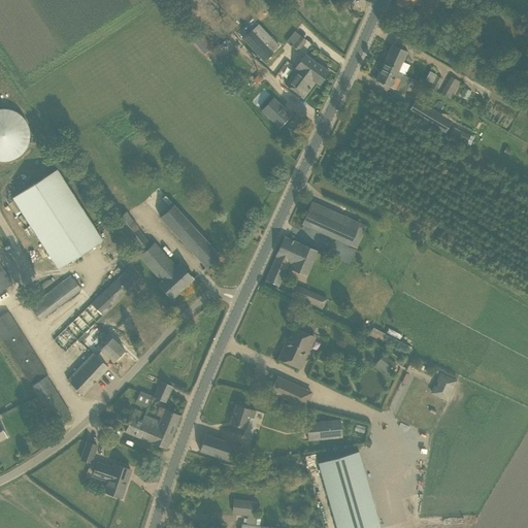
[(398,0),(396,4),(411,12),(415,4),(419,6),(422,0),(398,0)]
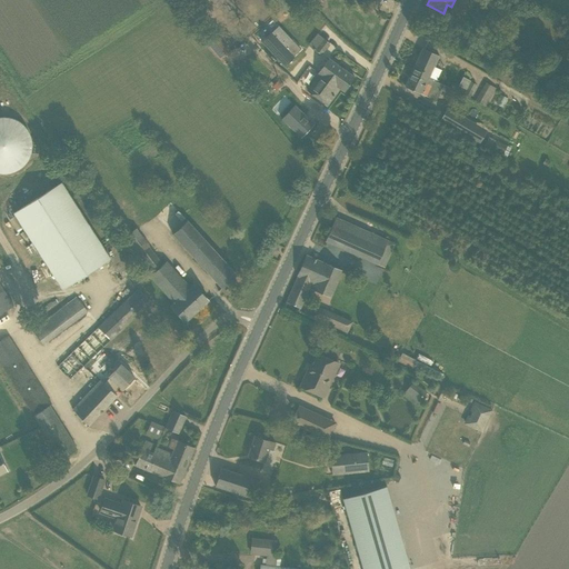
[(292,40),(285,47),(272,32),(262,41),(283,67),(293,58),(293,57),(301,50),(292,40)]
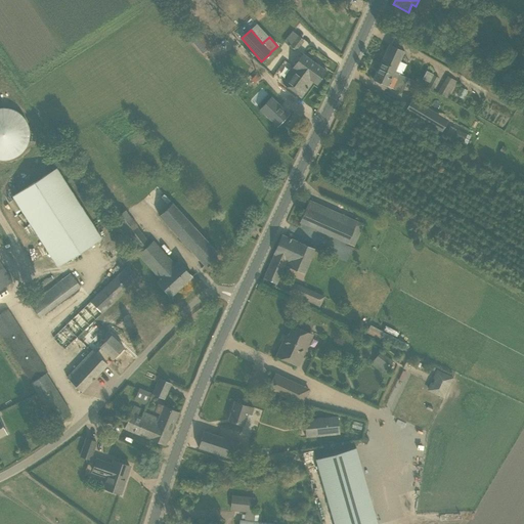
[(198,31),(189,37),(204,54),(212,48),(198,31)]
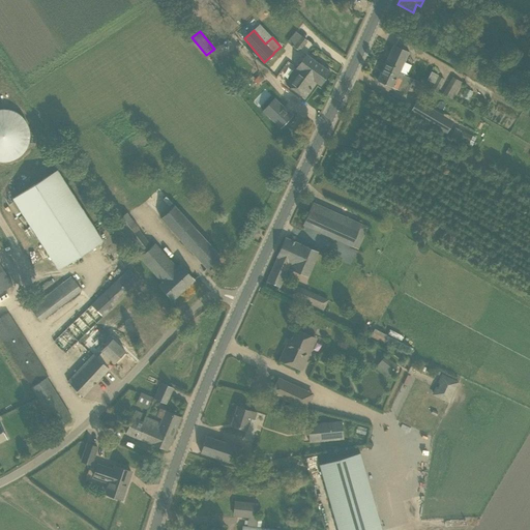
[(292,45),(299,51),(307,41),(300,35),(292,45)]
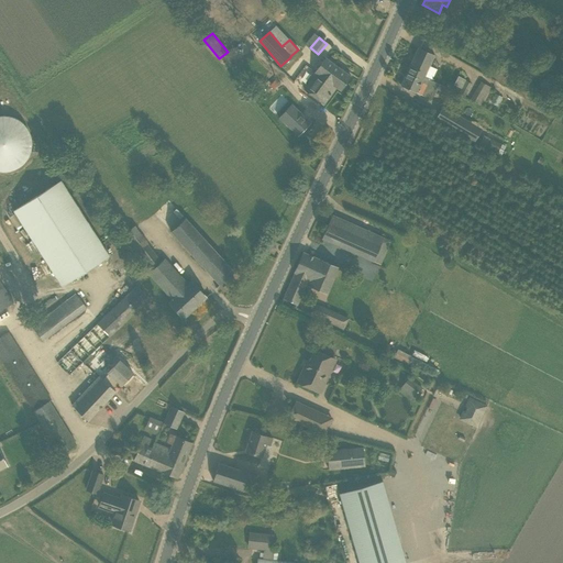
[(422,83),(429,86),(432,79),(437,69),(430,66),(434,55),(418,47),(410,66),(420,70),(417,77),(422,80),(422,83)]
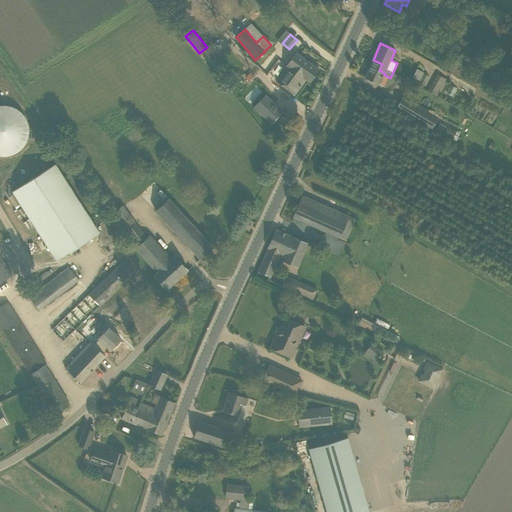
[(310,82),(319,69),(296,53),(286,66),(287,66),(277,81),(294,95),(306,79),(310,82)]
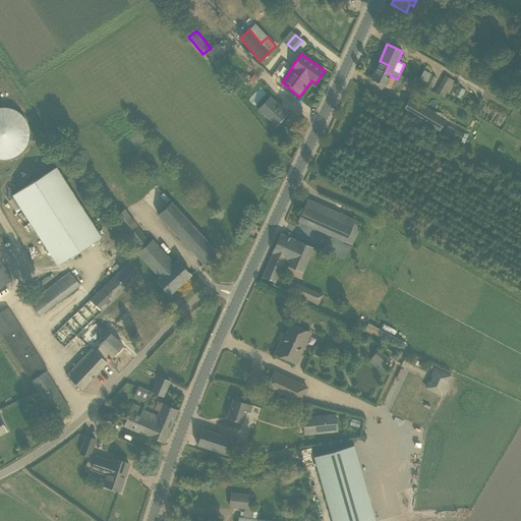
[(380,61),(371,79),(370,79),(386,87),(386,85),(393,89),(400,92),(404,83),(397,79),(391,76),(391,74),(386,71),(389,65),(380,61)]
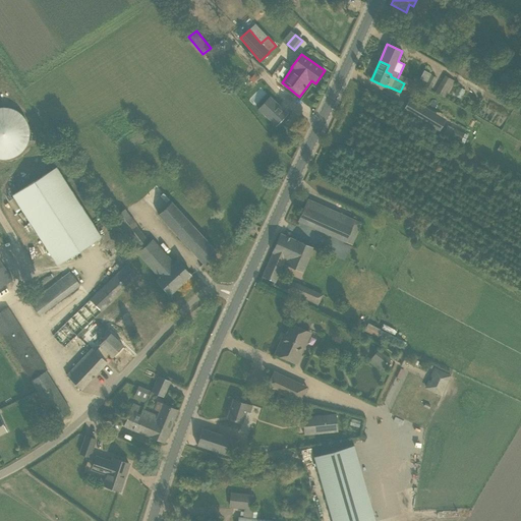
[(430,74),(426,83),(432,87),(437,77),(430,74)]
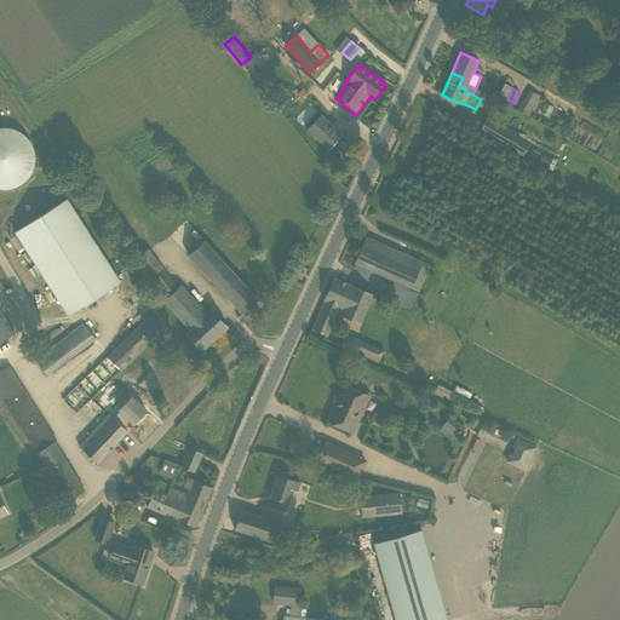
[(518,110),(530,116),(541,97),(529,90),(518,110)]
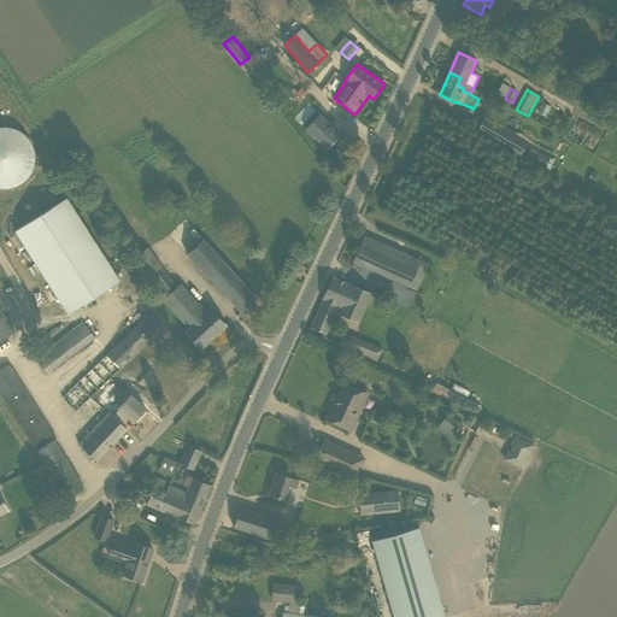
[(319,115),(306,129),(327,148),(340,134),(319,115)]
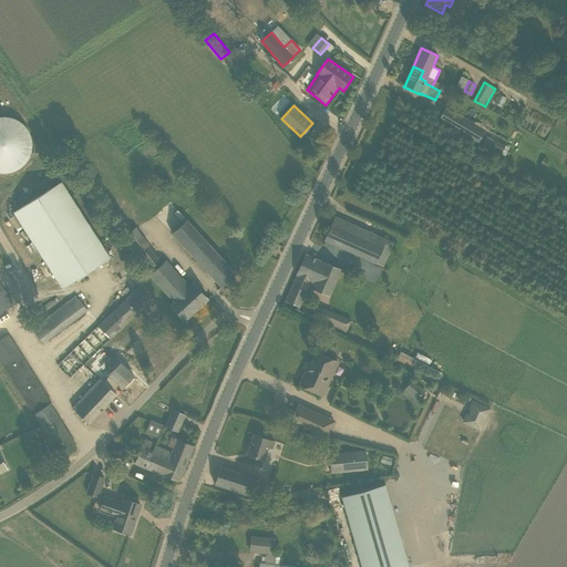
[(474,124),(457,114),(451,125),(467,135),(474,124)]
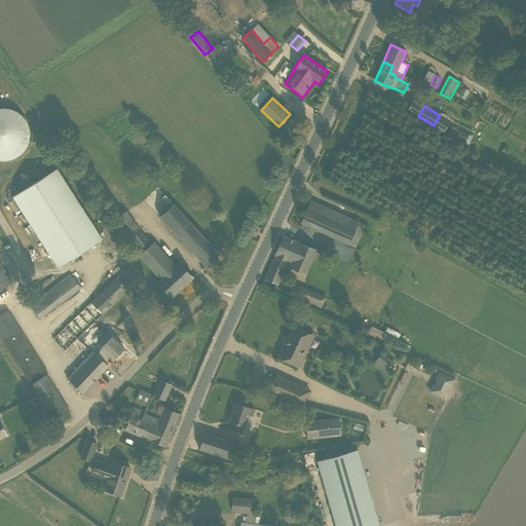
[(31,141),(32,136),(31,130),(30,125),(27,120),(24,117),(20,114),(14,111),(8,110),(5,110),(1,110),(0,110),(0,160),(1,160),(7,161),(11,160),(16,158),(22,156),(25,153),(28,149),(30,145),(31,141)]
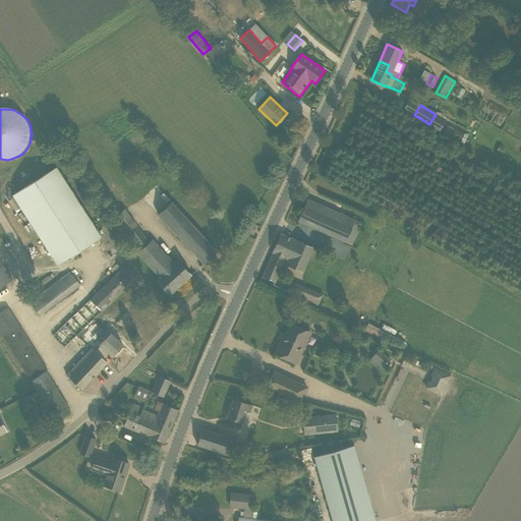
[(454,128),(451,135),(464,142),(468,135),(454,128)]
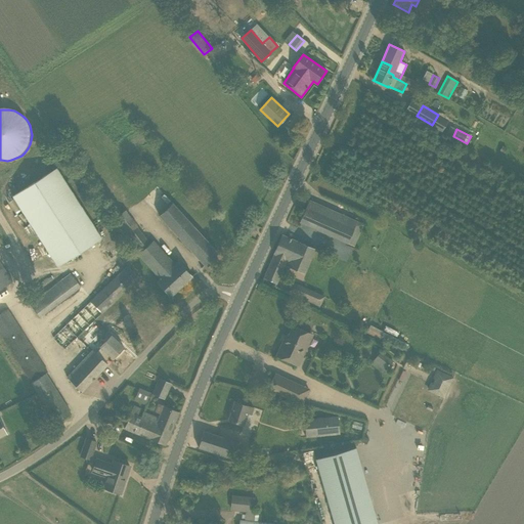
[(12,197),(57,266),(101,237),(57,168),(12,197)]
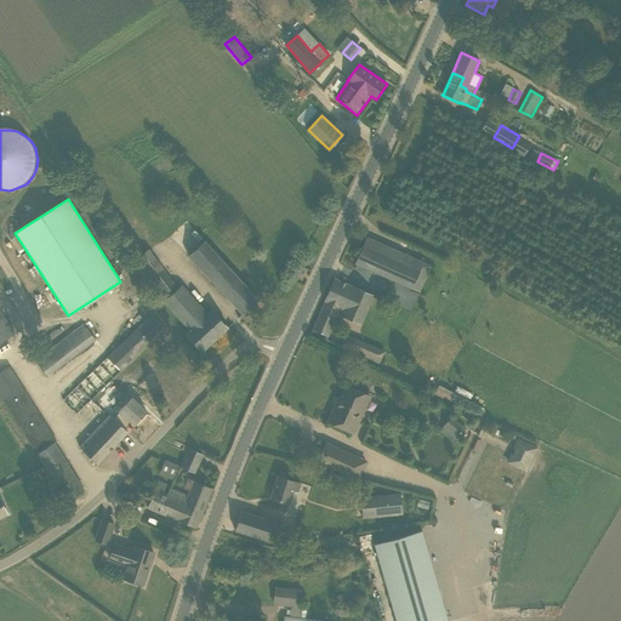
[(186,334),(203,352),(228,328),(211,309),(208,314),(182,285),(177,289),(148,249),(143,243),(142,243),(137,237),(124,246),(134,260),(134,261),(163,302),(189,330),(186,334)]
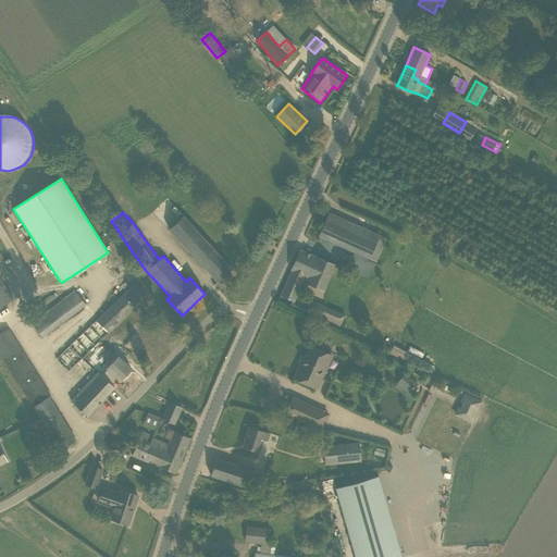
[(379,235),(329,212),(319,236),(369,258),(379,235)]
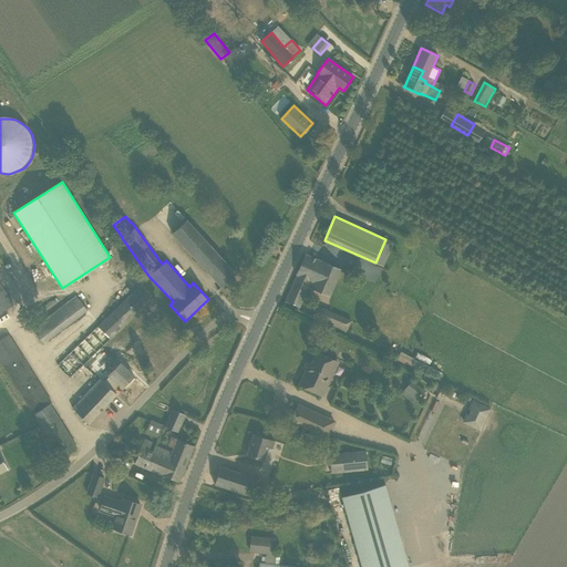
[(172,234),(222,287),(236,274),(186,219),(172,234)]
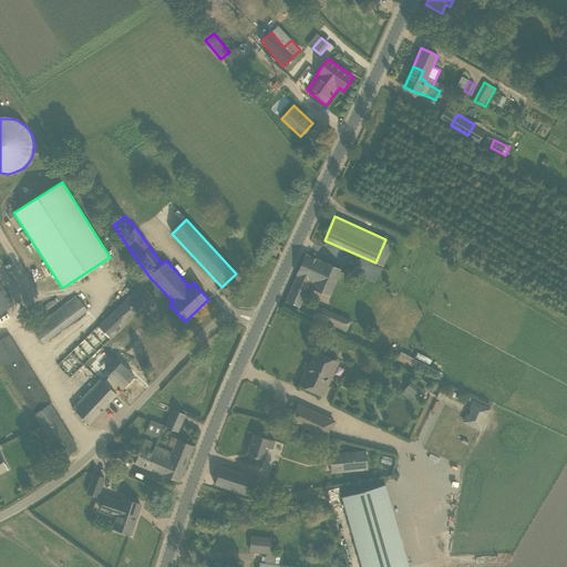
[(325,263),(306,254),(296,275),(297,276),(286,300),(299,307),(308,287),(329,296),(340,269),(325,261),(325,263)]
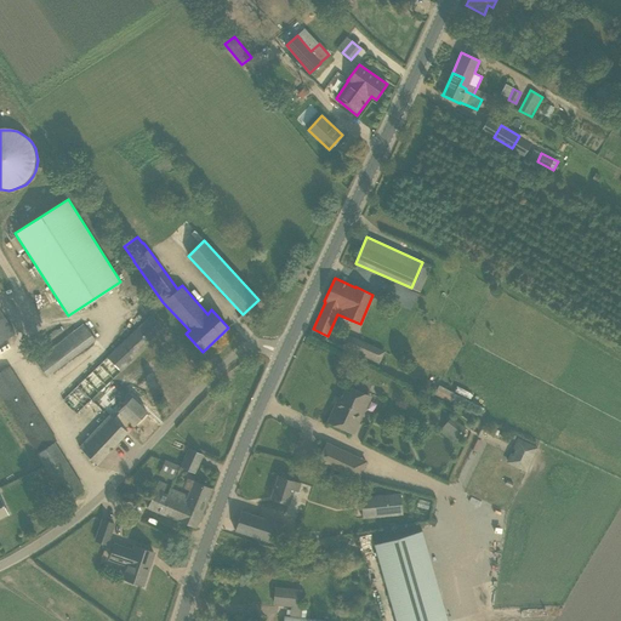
[(10,322),(0,305),(0,343),(15,334),(7,323),(10,322)]
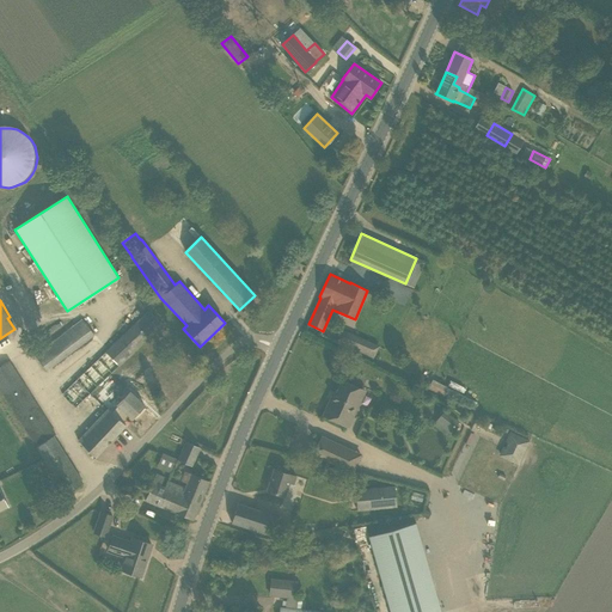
[(62,393),(75,408),(163,324),(150,311),(62,393)]
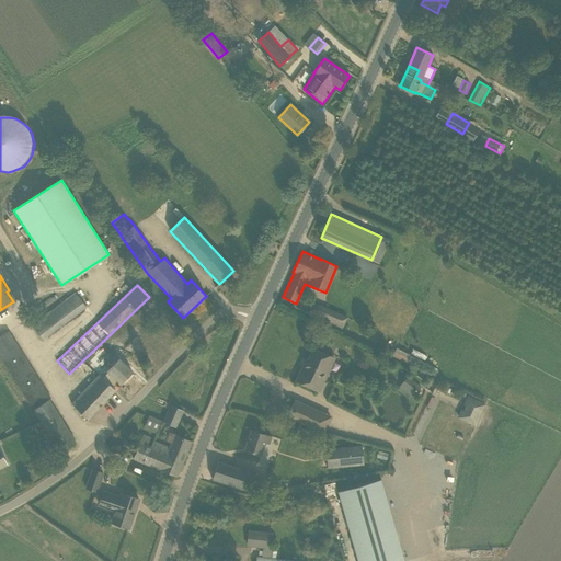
[(31,322),(42,339),(89,307),(77,290),(31,322)]
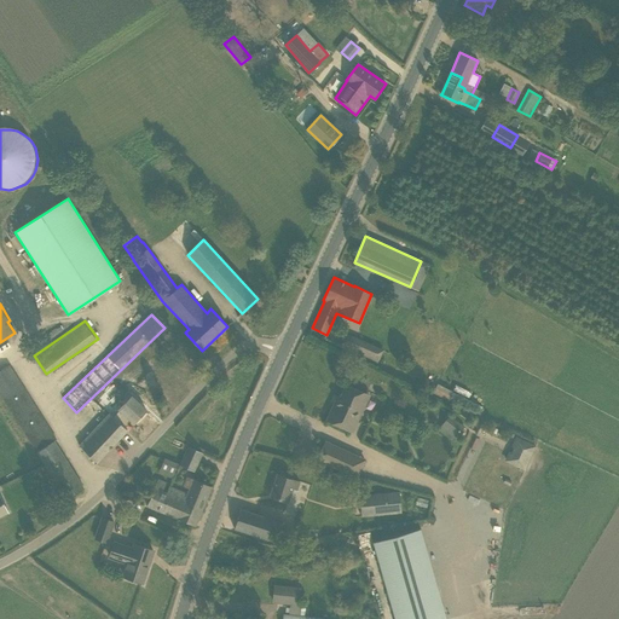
[(350,352),(354,339),(346,335),(341,348),(350,352)]
